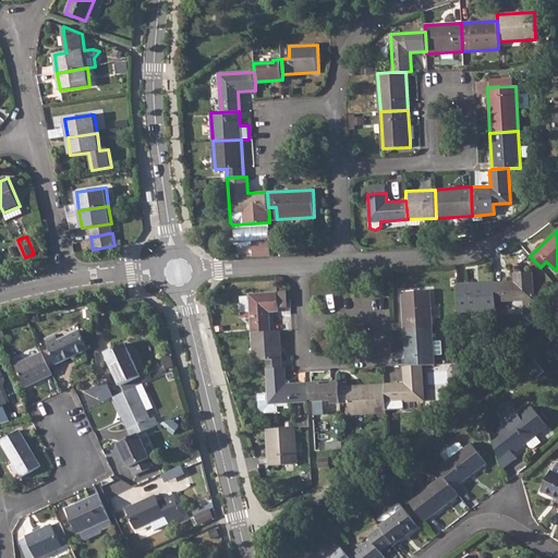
[(270,239),(252,240),(253,256),(271,255),(270,239)]
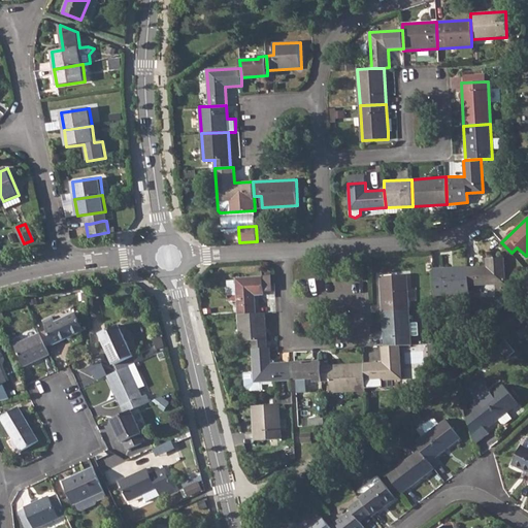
[(486,266),(468,267),(469,285),(504,284),(503,257),(486,258),(486,266)]
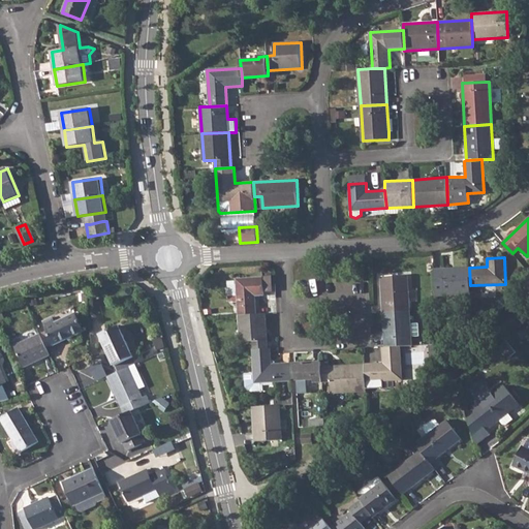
[(452,269),(434,269),(436,296),(470,294),(470,285),(469,268),(461,268),(461,272),(452,272),(452,269)]
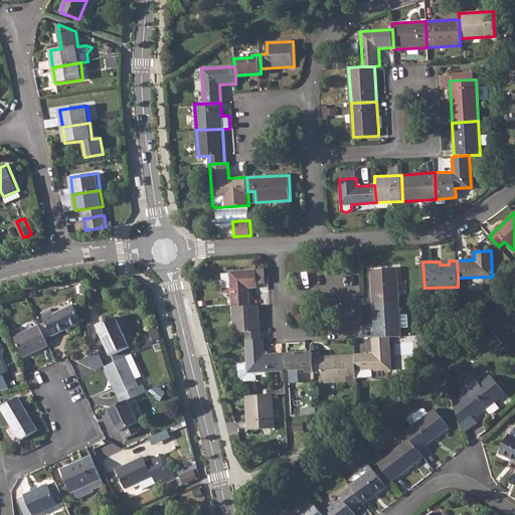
[(371,269),(372,304),(398,302),(396,267),(371,269)]
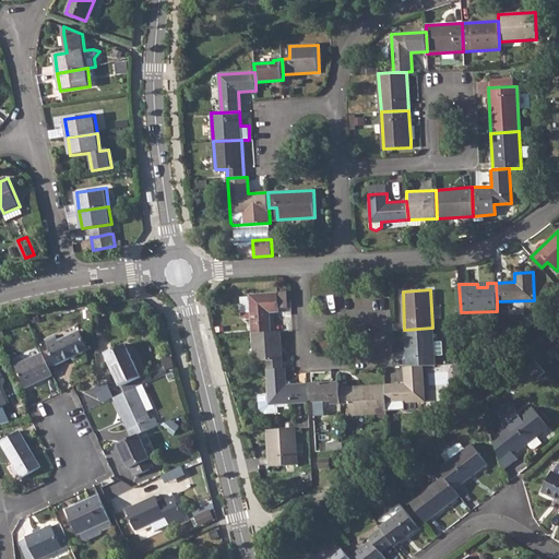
[(251,294),(251,297),(252,318),(253,333),(272,332),(270,311),(280,310),(277,293),(251,294)]
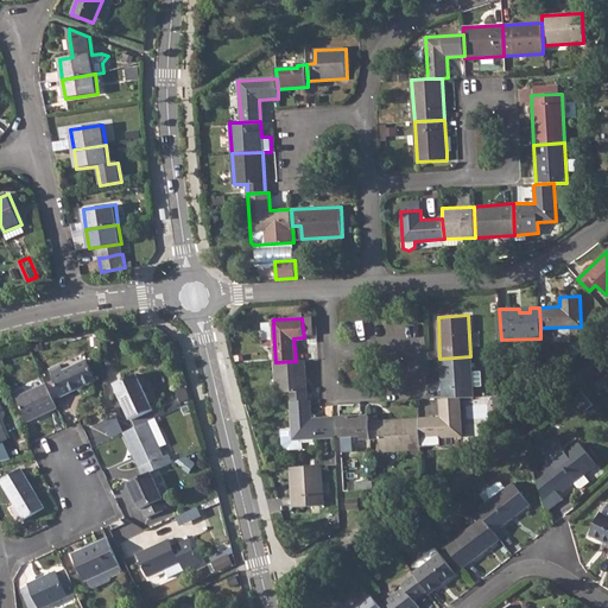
[(470,356),(439,359),(442,398),(460,398),(474,397),(473,387),(481,386),(481,372),(472,372),(470,356)]
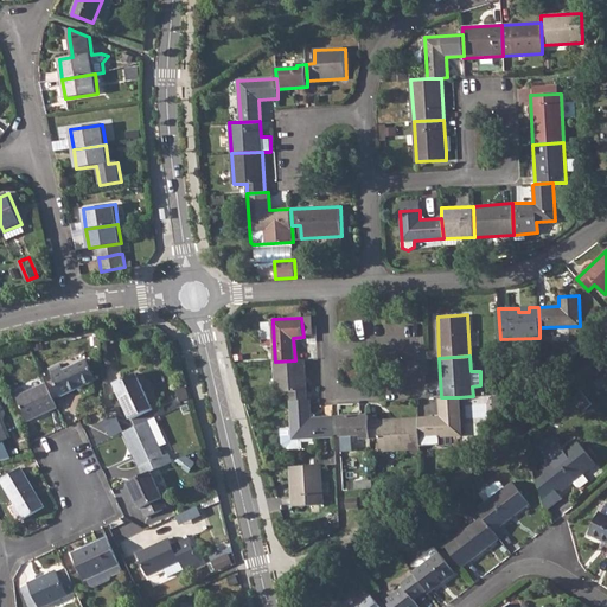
[(61,366),(51,371),(63,396),(97,379),(88,358),(64,370),(61,366)]
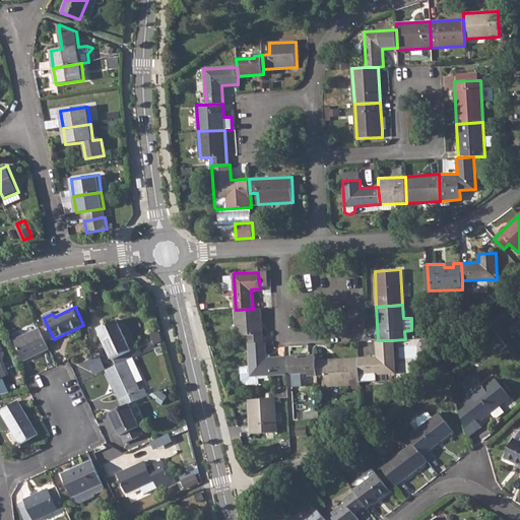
[(253,309),(236,310),(237,335),(248,334),(249,342),(263,341),(262,308),(253,309)]
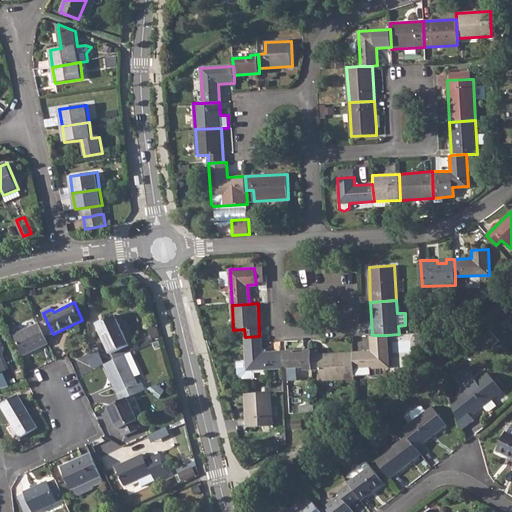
[(115,314),(97,323),(110,353),(128,344),(115,314)]
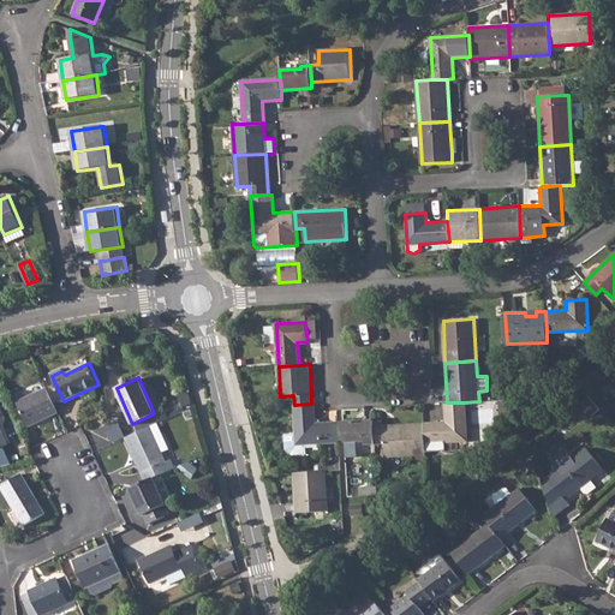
[(58,412),(47,387),(17,401),(28,425),(58,412)]
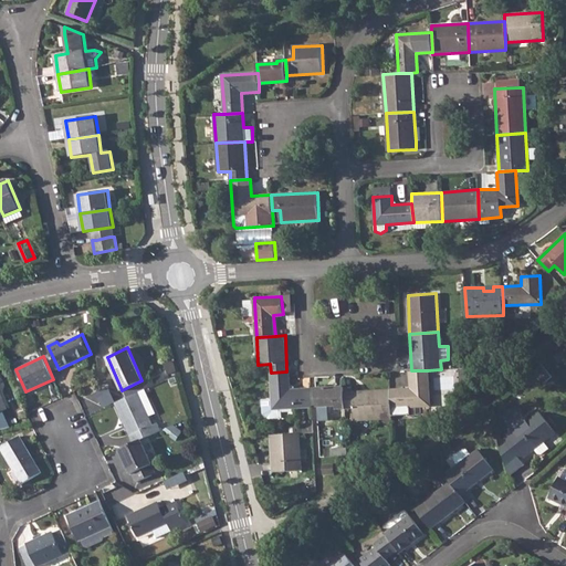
[(410,388),(389,389),(391,407),(430,405),(428,370),(411,370),(409,371),(410,388)]
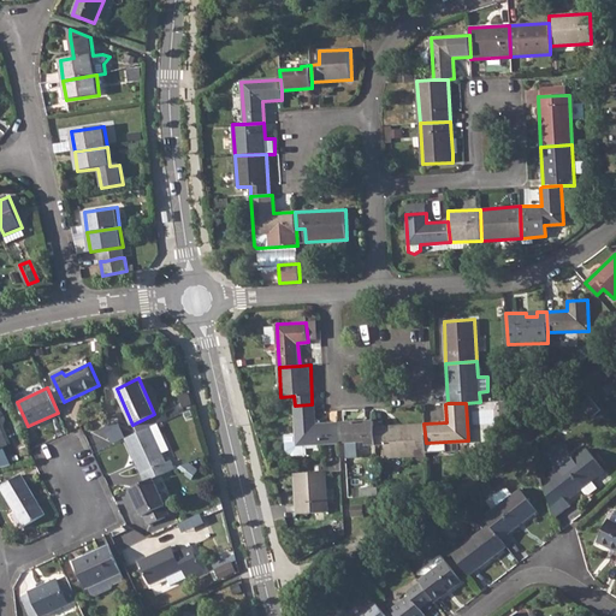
[(312,404),(295,406),(297,444),(338,443),(338,439),(338,422),(317,422),(315,404),(312,404)]
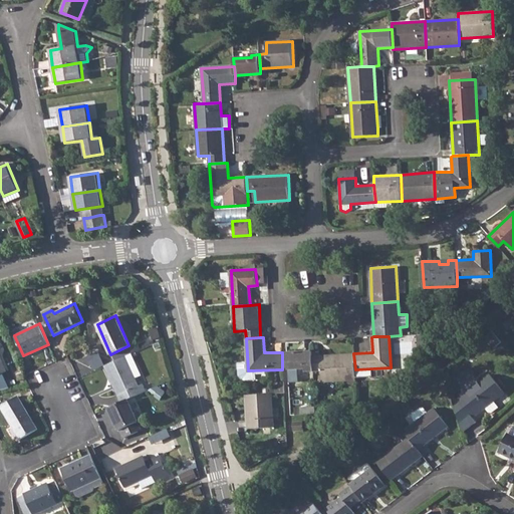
[(311,350),(286,351),(287,366),(287,369),(304,368),(305,370),(312,370),(312,355),(311,350)]
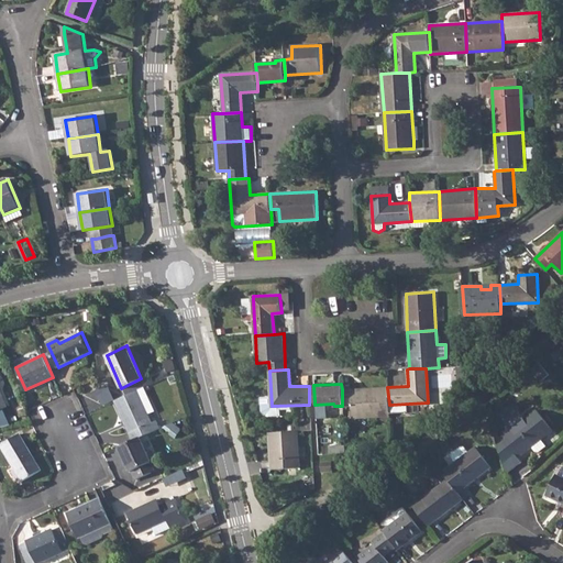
[(387,387),(342,389),(342,406),(351,405),(352,417),(389,415),(389,405),(387,387)]
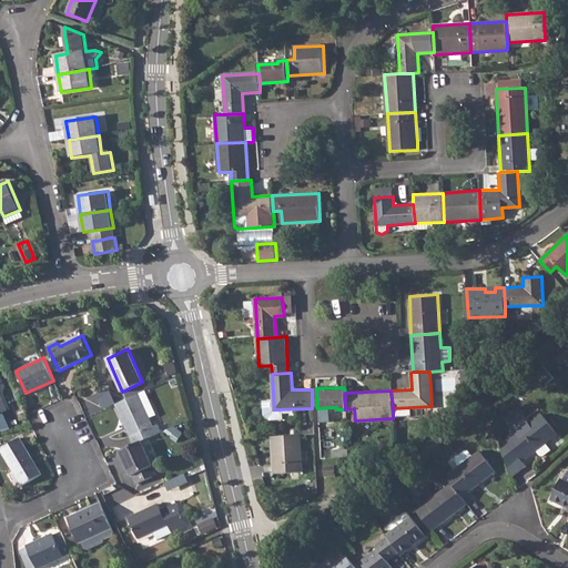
[(139,393),(117,403),(134,444),(141,440),(149,437),(162,430),(158,423),(154,425),(150,417),(139,393)]
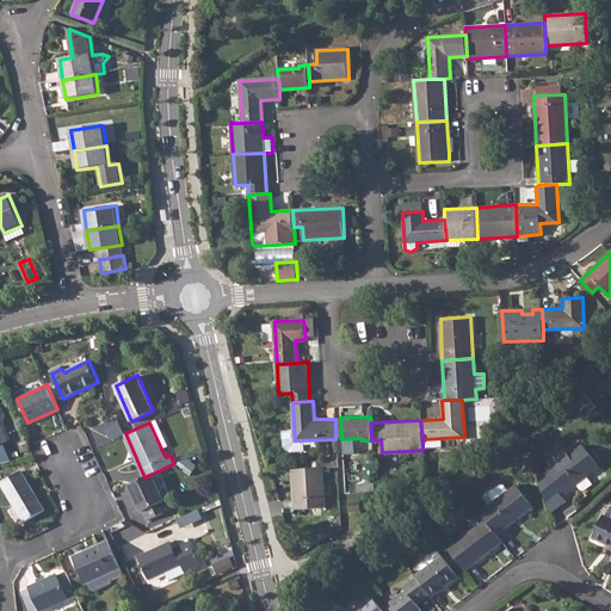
[(544,482),(556,498),(575,482),(579,488),(582,488),(591,482),(586,475),(598,466),(581,443),(542,474),(547,480),(544,482)]
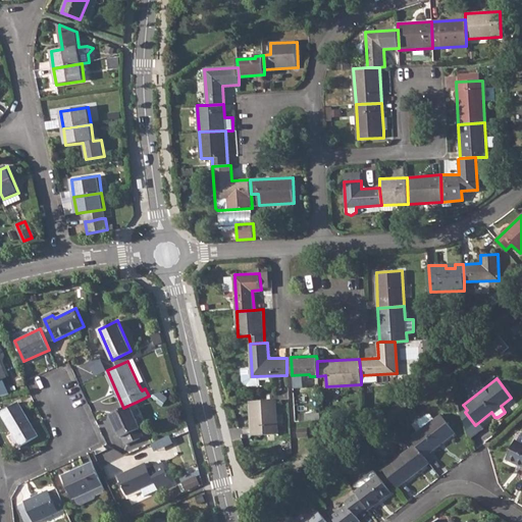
[(275,399),(250,400),(251,434),(277,432),(275,399)]
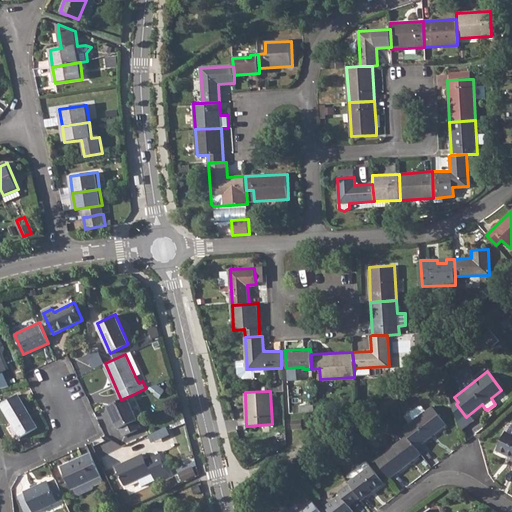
[(18,394),(1,404),(21,437),(38,426),(18,394)]
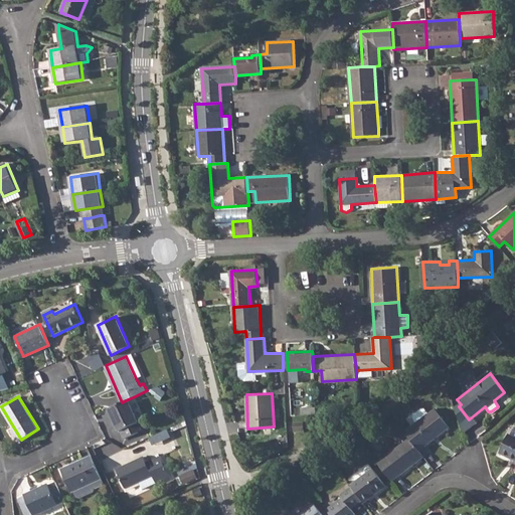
[(122,402),(109,408),(119,431),(121,430),(125,439),(138,432),(134,423),(138,421),(134,412),(128,399),(122,402)]
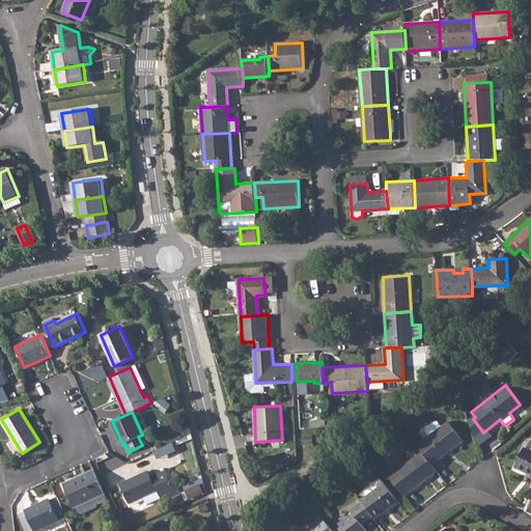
[(326,418),(310,419),(310,426),(326,425),(326,418)]
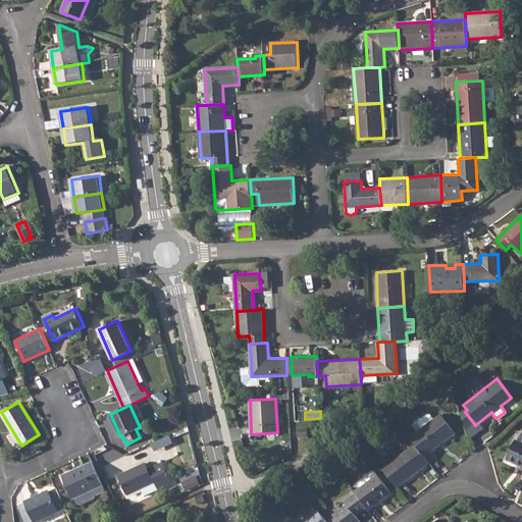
[(439,414),(409,437),(414,444),(424,456),(455,432),(439,414)]
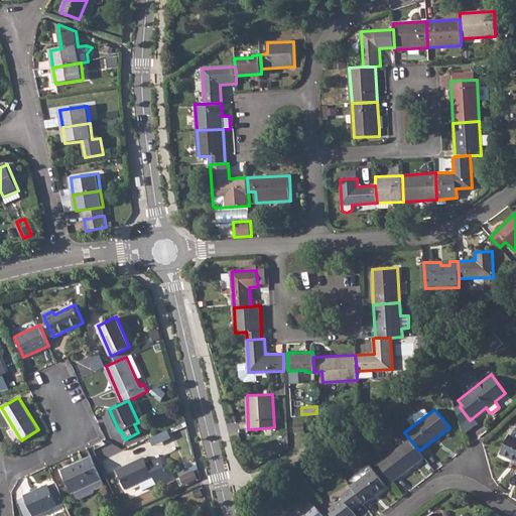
[(304,421),(294,422),(294,430),(304,430),(304,421)]
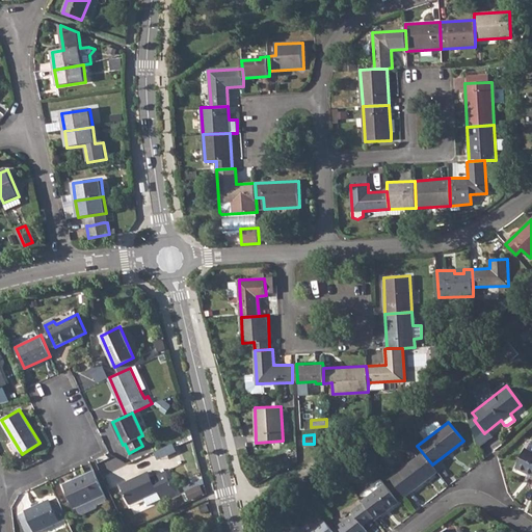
[(525,447),(516,468),(531,474),(531,441),(529,442),(526,448),(525,447)]
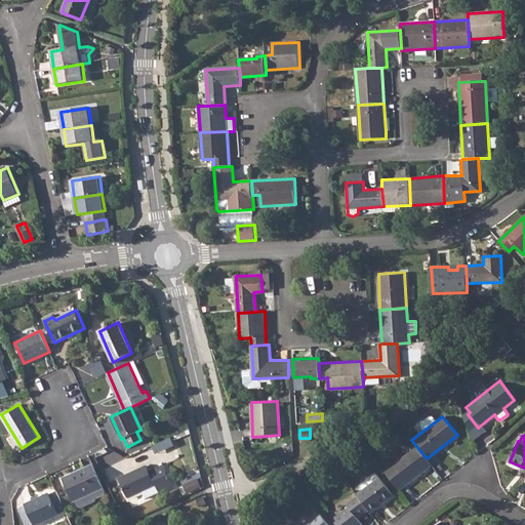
[(173,438),(155,445),(158,453),(176,445),(173,438)]
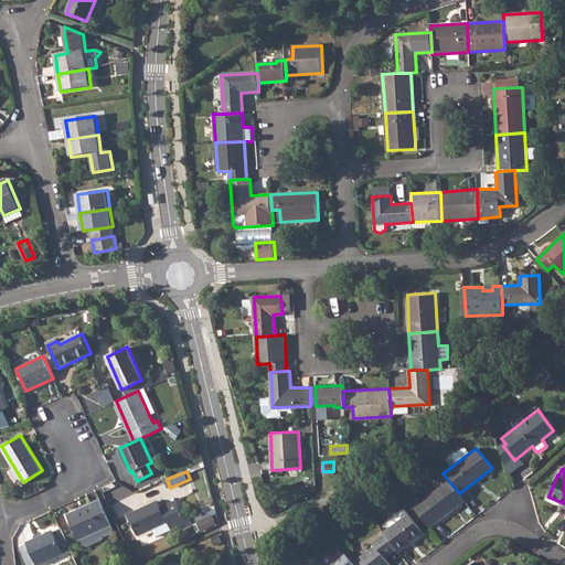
[(448,480),(414,505),(429,528),(464,500),(459,493),(448,480)]
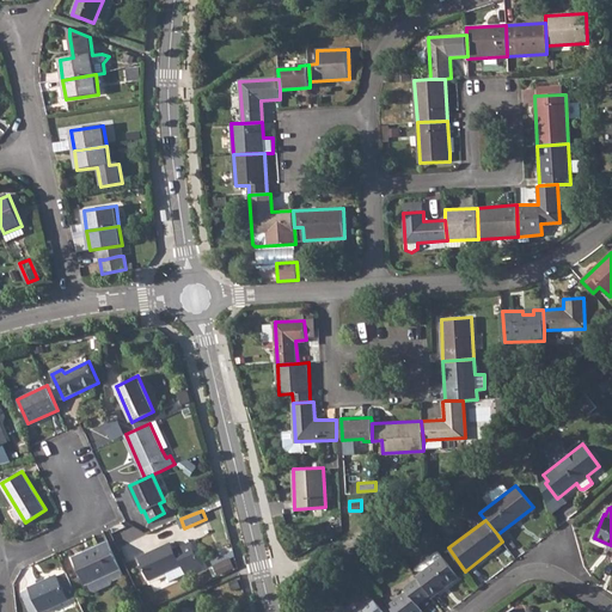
[(120,568),(108,540),(74,556),(86,583),(89,582),(92,588),(97,591),(110,585),(112,579),(109,573),(120,568)]
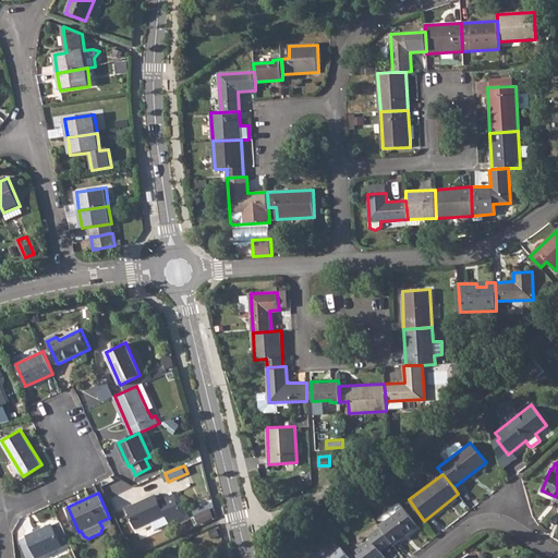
[(135,529),(150,522),(166,514),(169,522),(184,514),(173,493),(158,500),(156,495),(126,508),(135,529)]
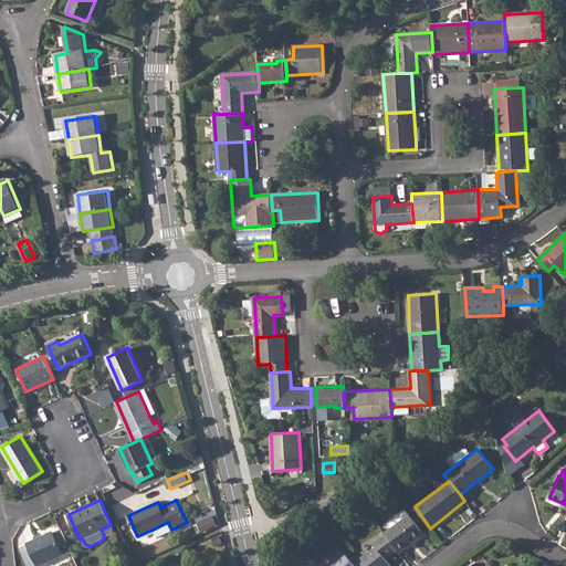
[(199,515),(201,530),(219,526),(217,512),(199,515)]
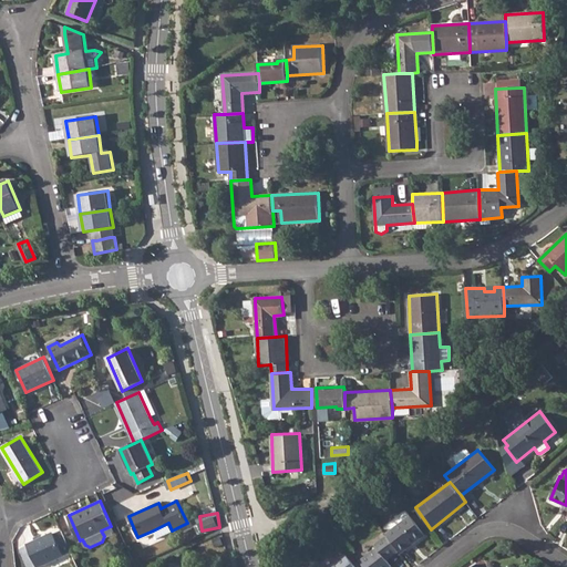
[(409,515),(385,533),(387,534),(398,549),(400,552),(423,534),(409,515)]
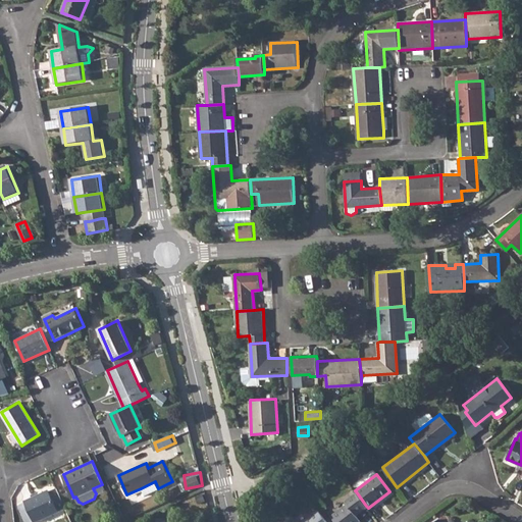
[(25,500),(27,501),(36,521),(66,507),(57,486),(49,490),(49,489),(25,500)]
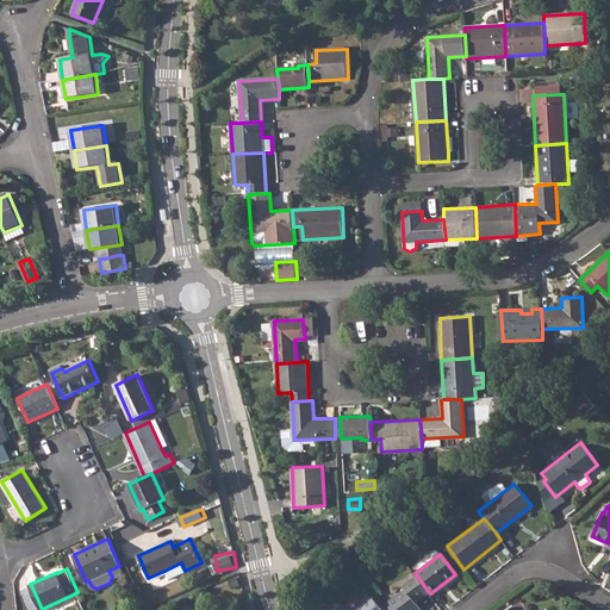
[(405,587),(386,603),(391,609),(418,609),(421,608),(415,601),(428,591),(416,574),(403,584),(405,587)]
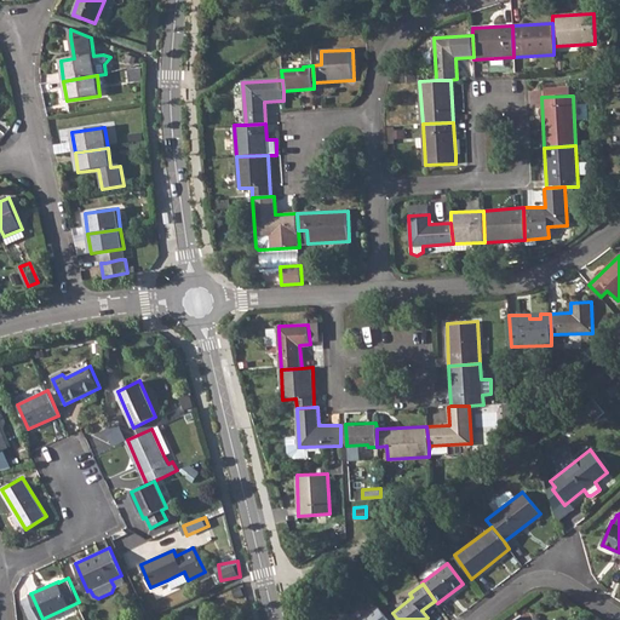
[(388,619),(377,606),(359,619),(388,619)]
